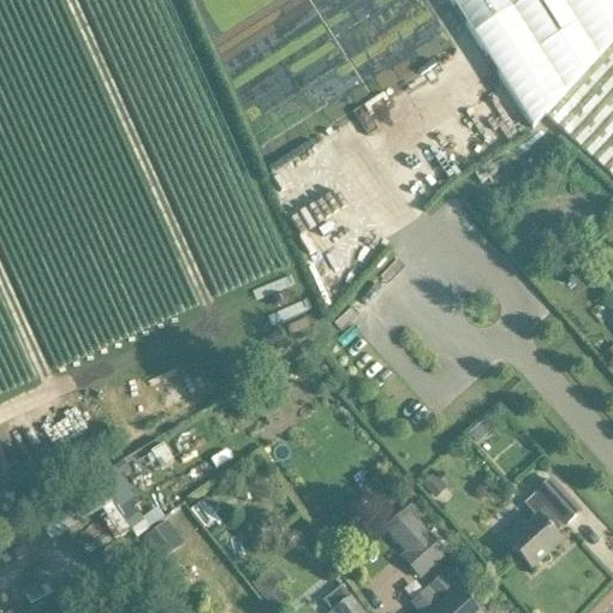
[(374,94),(456,48),(429,0),(426,0),(414,7),(411,1),(384,17),(388,27),(347,49),(361,73),(338,87),(343,96),(368,83),(374,94)]
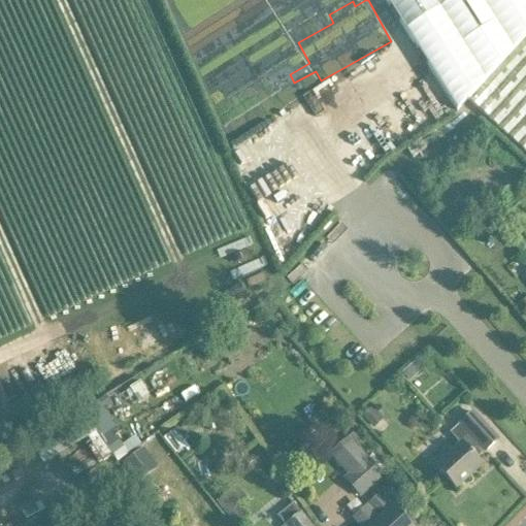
[(469,98),(525,35),(525,0),(388,0),(459,109),(469,98)]
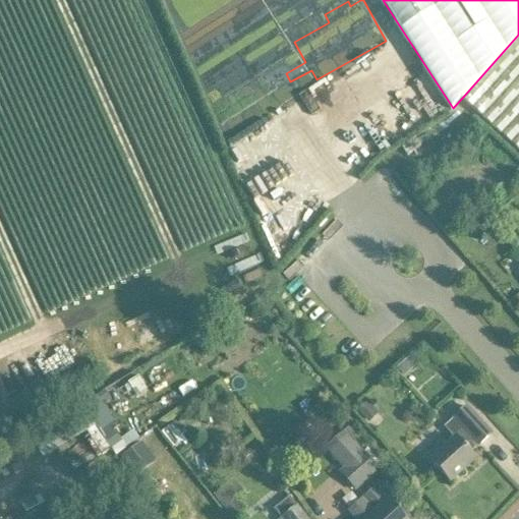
[(518,35),(463,97),(518,147),(518,35)]
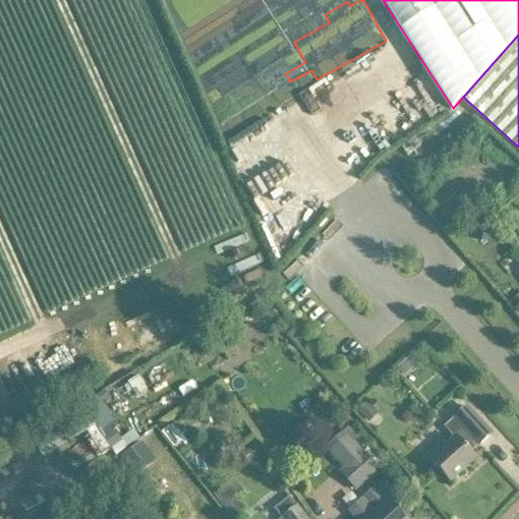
[(398,365),(407,375),(419,363),(410,353),(398,365)]
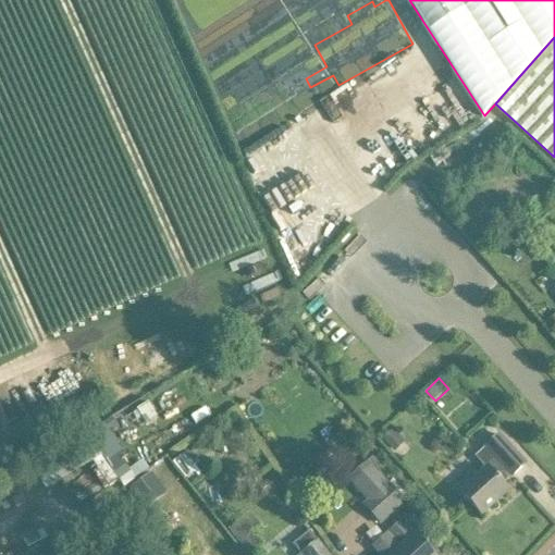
[(460,484),(465,489),(461,492),(483,515),(509,491),(502,482),(512,475),(513,476),(527,464),(501,434),(477,457),(486,468),(480,475),(476,470),(460,484)]
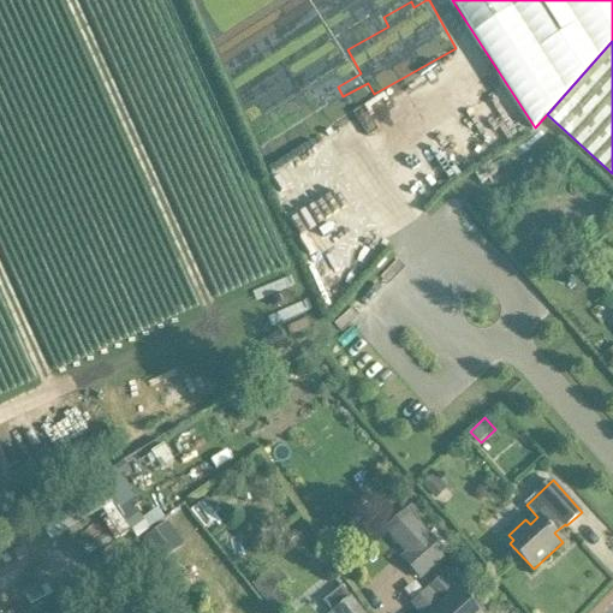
[(424,517),(414,504),(386,528),(390,533),(406,552),(402,555),(422,579),(451,554),(421,519),(424,517)]
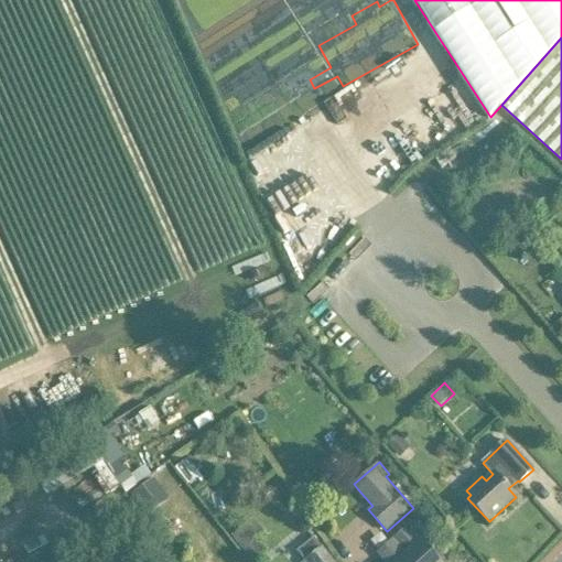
[(132,494),(149,516),(172,497),(155,476),(132,494)]
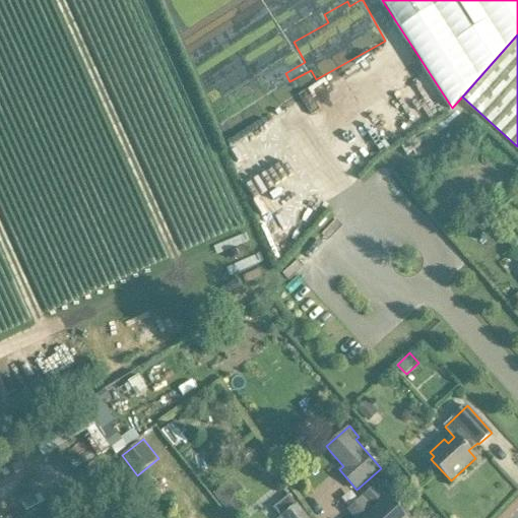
[(403,517),(374,488),(348,510),(354,517),(403,517)]
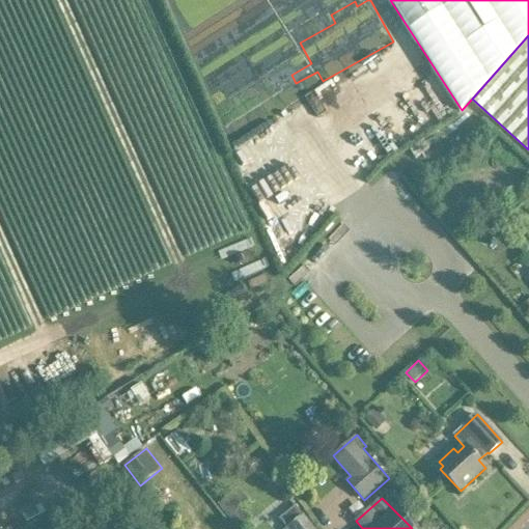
[(284,528),(315,528),(304,514),(296,505),(281,517),(288,526),(284,528)]
